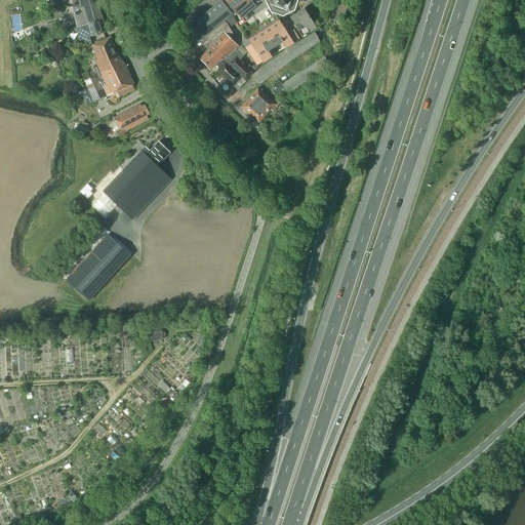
[(87,25),(103,19),(99,8),(101,8),(99,2),(97,2),(93,3),(90,0),(83,0),(81,1),(74,1),(73,7),(83,8),(87,24),(87,25)]
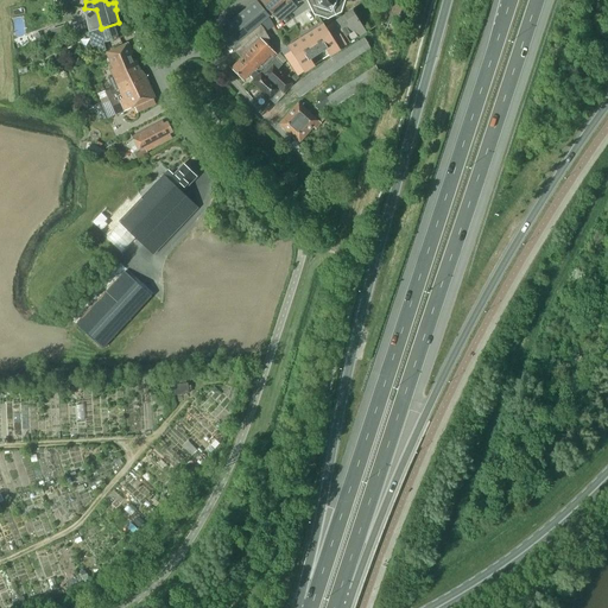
[(257,0),(249,6),(257,14),(263,8),(257,0)]
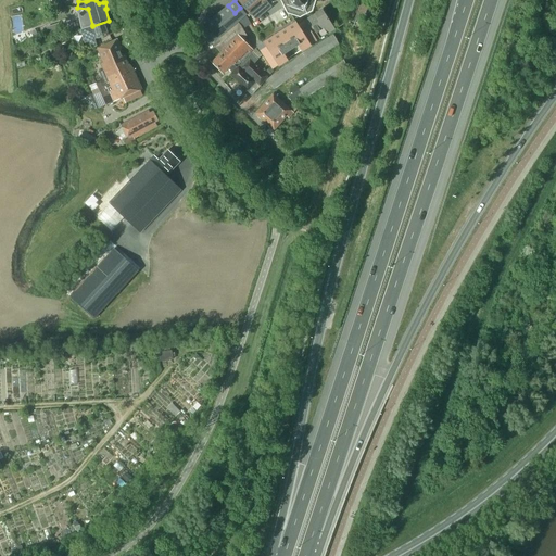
[(239,0),(249,12),(263,0),(239,0)]
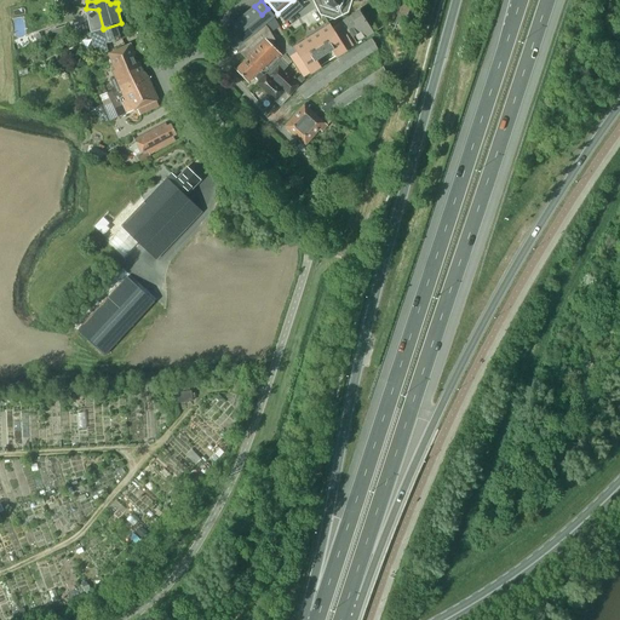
[(317,0),(319,1),(322,10),(323,11),(325,11),(333,13),(333,15),(336,15),(336,13),(343,10),(345,9),(344,7),(346,0),(317,0)]
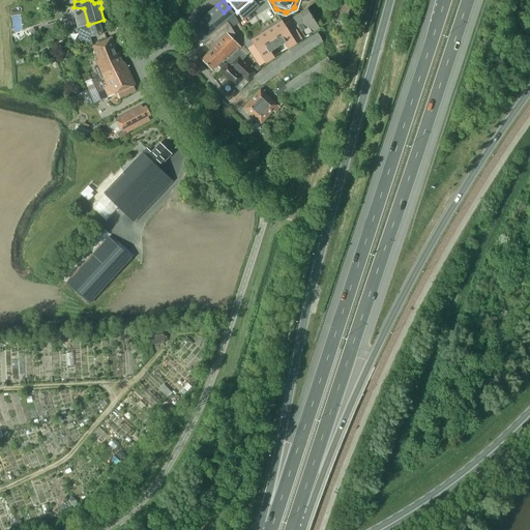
[(217,5),(212,9),(217,17),(224,12),(217,5)]
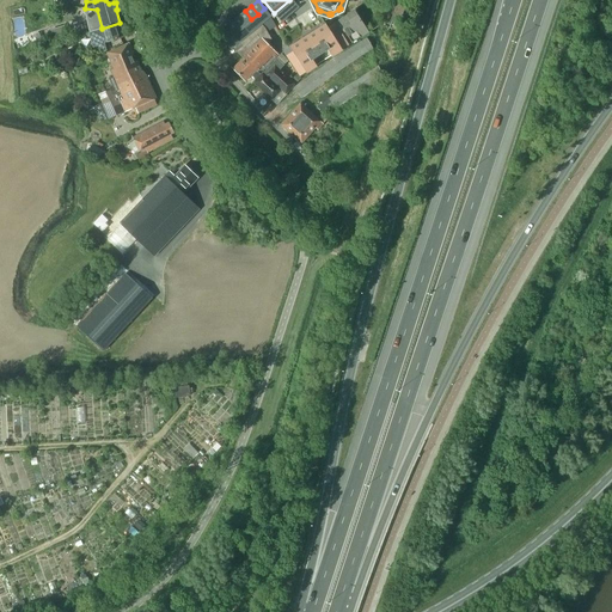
[(232,48),(233,47),(242,57),(232,68),(245,81),(251,75),(256,79),(276,57),(279,55),(268,44),(271,41),(268,32),(277,25),(264,8),(258,14),(251,19),(245,25),(238,30),(232,36),(225,41),(232,48)]
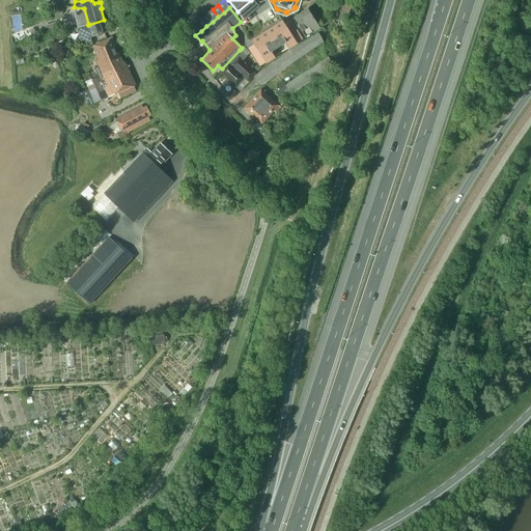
[(213,22),(218,17),(213,9),(206,15),(213,22)]
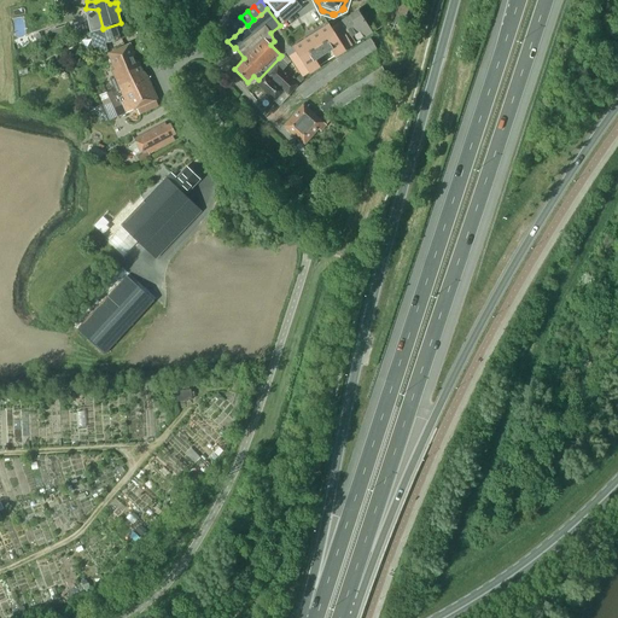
[(293,48),(296,52),(289,57),(302,77),(372,33),(359,12),(331,30),(328,27),(293,48)]
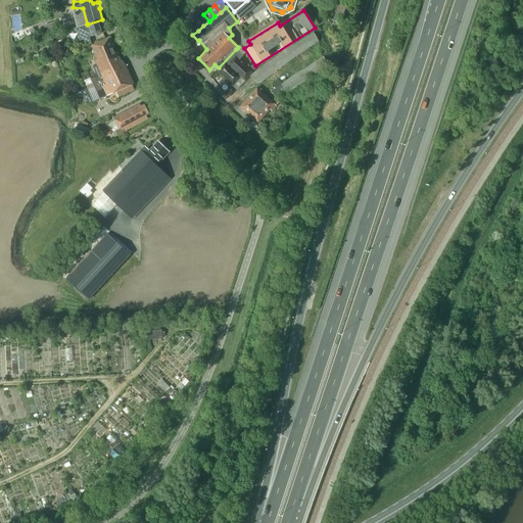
[(203,26),(209,21),(203,14),(198,19),(203,26)]
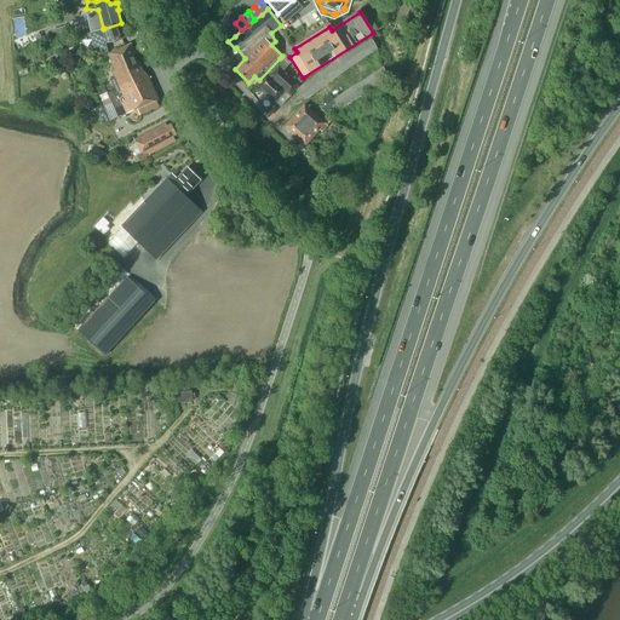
[(91,39),(105,34),(108,44),(126,38),(121,23),(103,29),(103,28),(90,33),(91,39)]
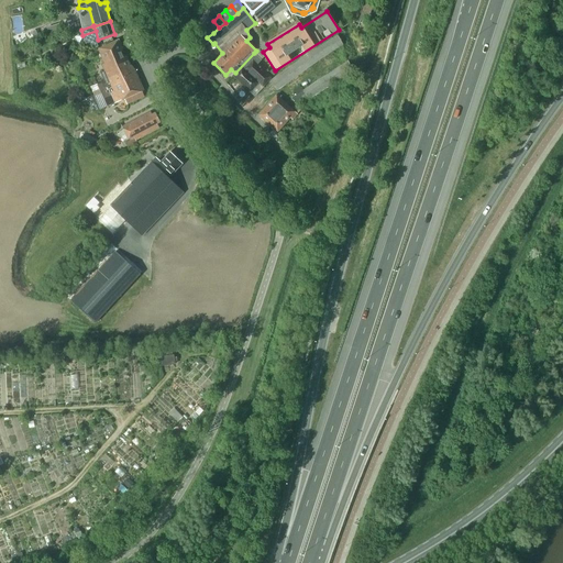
[(213,33),(219,28),(213,21),(207,25),(213,33)]
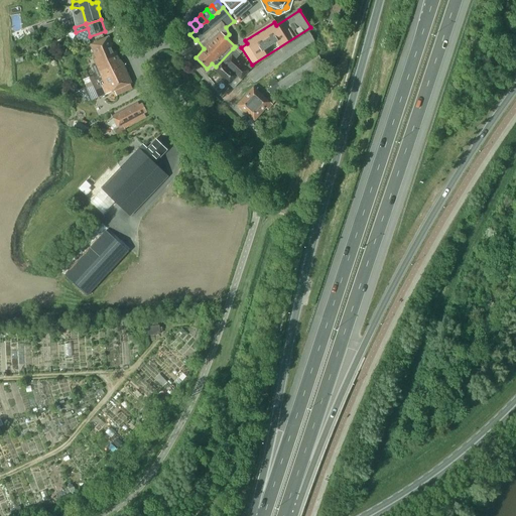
[(184,28),(189,34),(196,30),(189,23),(184,28)]
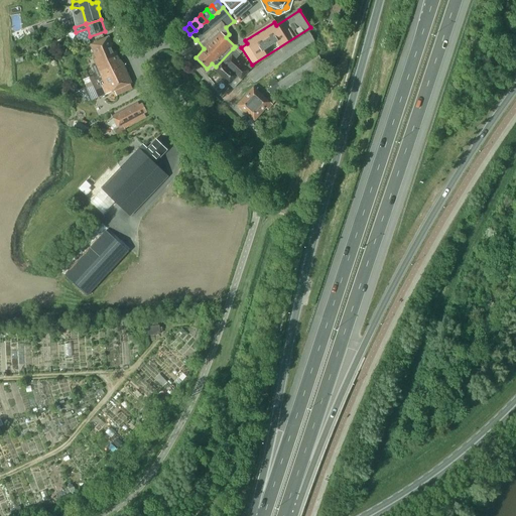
[(48,24),(42,26),(44,32),(50,30),(48,24)]
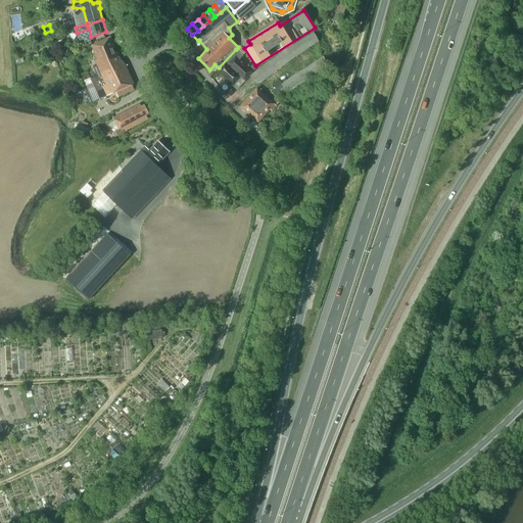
[(313,32),(307,36),(314,45),(319,41),(313,32)]
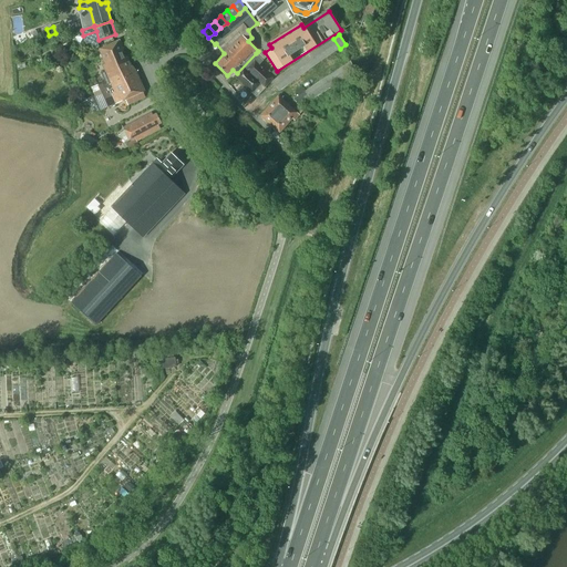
[(334,52),(340,49),(333,39),(328,42),(334,52)]
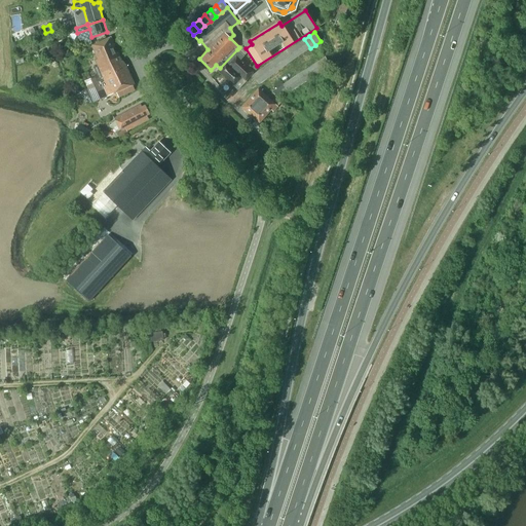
[(104,59),(118,52),(112,40),(111,37),(91,46),(97,60),(95,60),(97,66),(94,67),(97,76),(90,79),(87,70),(80,72),(84,82),(87,88),(101,83),(100,81),(111,76),(104,59)]
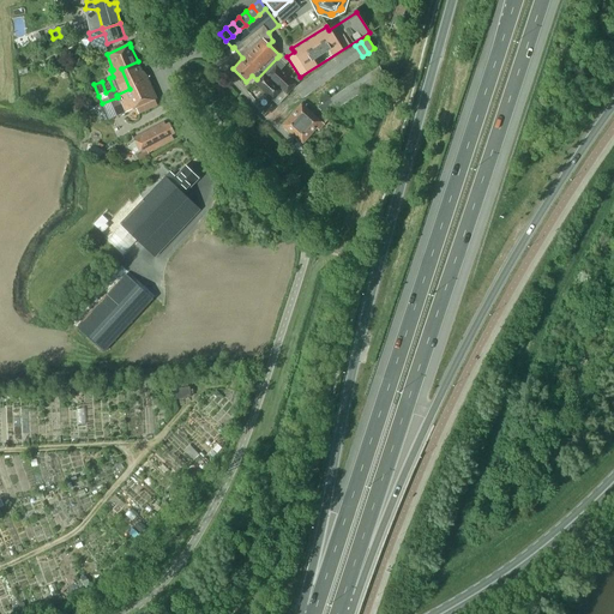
[(362,56),(355,46),(349,50),(356,61),(362,56)]
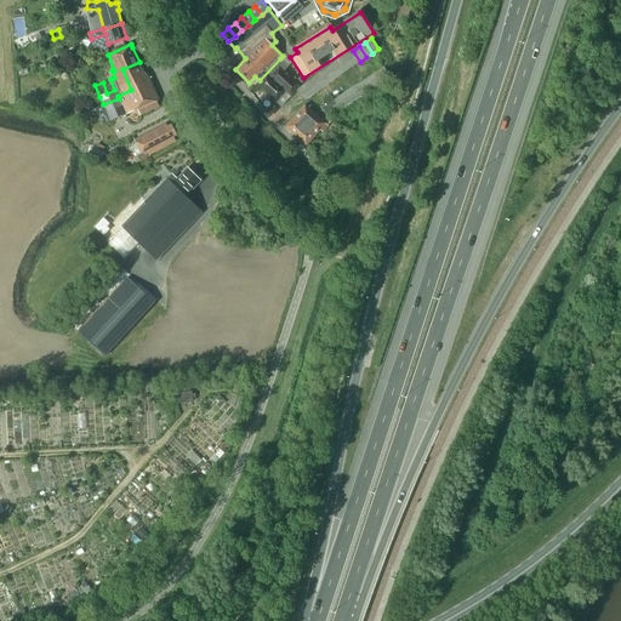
[(354,66),(360,62),(353,51),(347,55),(354,66)]
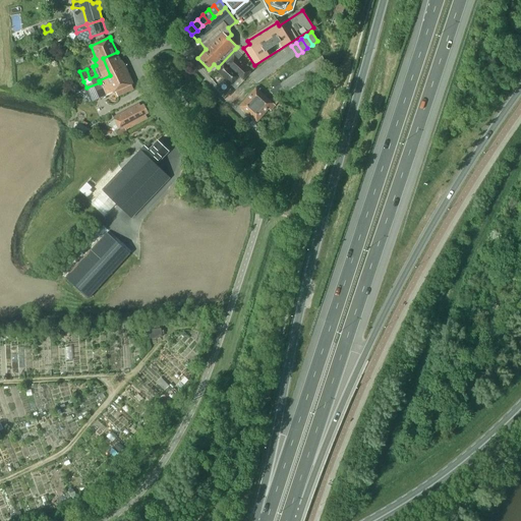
[(297,55),(291,46),(286,50),(292,59),(297,55)]
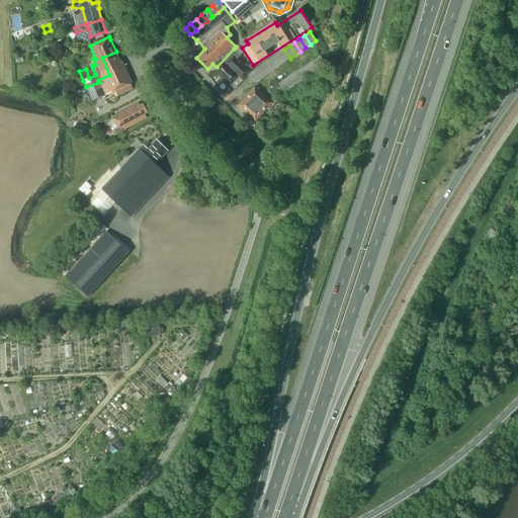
[(238,77),(242,80),(249,71),(237,60),(241,55),(234,49),(217,67),(213,70),(230,85),(238,77)]
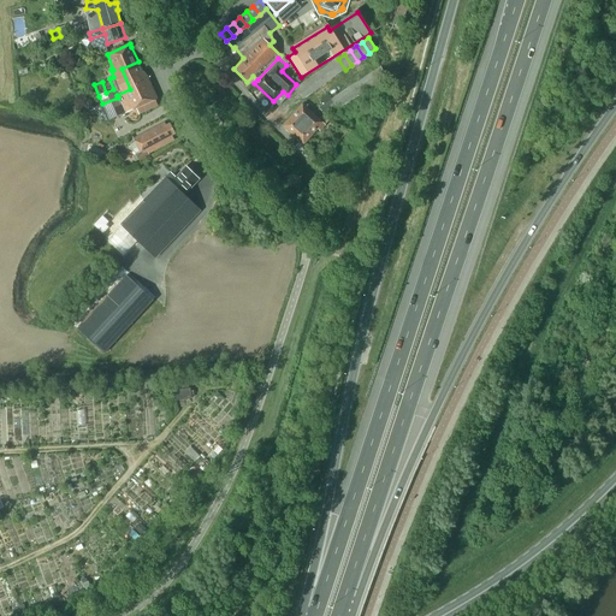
[(338,73),(345,70),(338,59),(331,63),(338,73)]
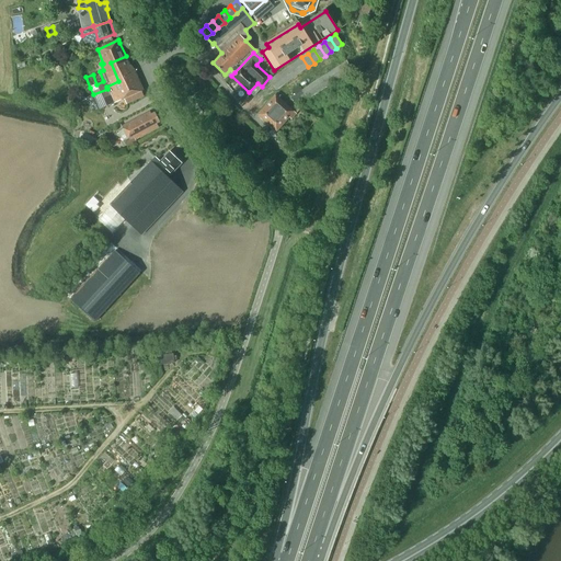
[(129,66),(126,56),(111,63),(118,81),(106,87),(107,89),(93,94),(100,110),(114,103),(124,99),(125,103),(144,95),(141,91),(142,90),(134,70),(129,66)]
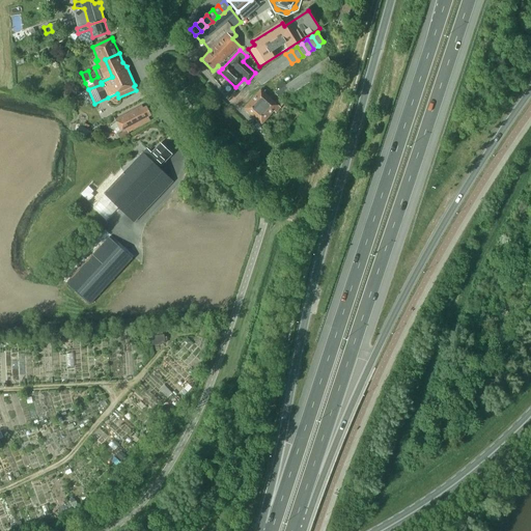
[(291,63),(285,54),(280,58),(286,67),(291,63)]
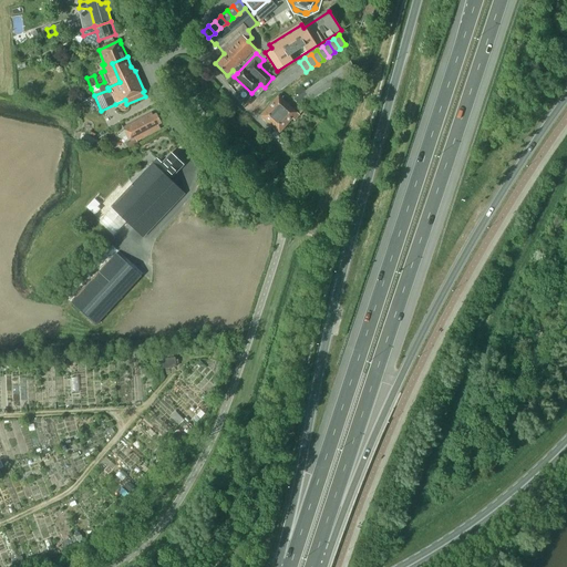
[(350,61),(346,64),(351,73),(356,70),(350,61)]
